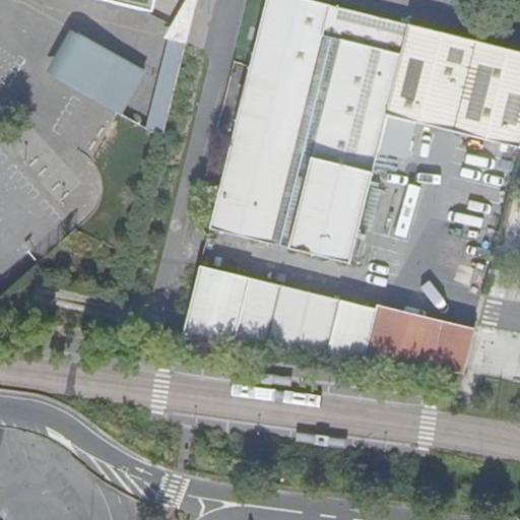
[(90,0),(150,14),(153,0),(90,0)]
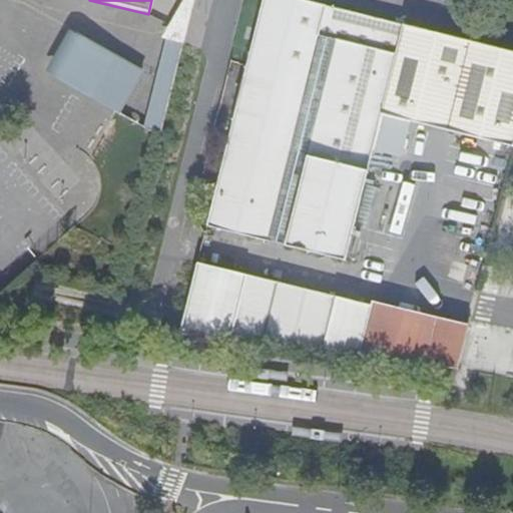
[(512,51),(304,0),(263,0),(206,226),(345,261),(373,148),(401,154),(409,121),(512,147),(512,51)]
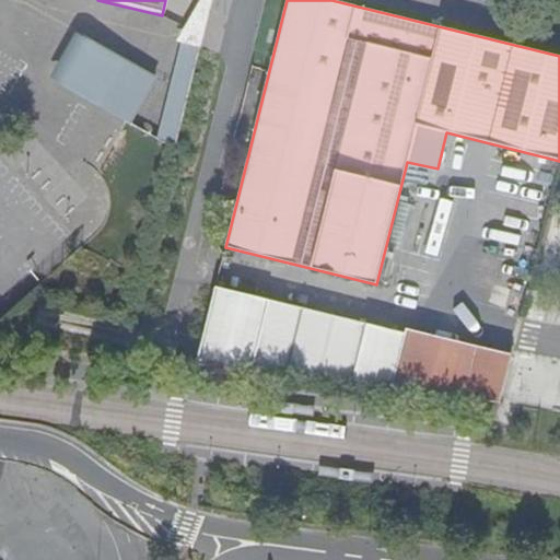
[(156,78),(74,32),(49,78),(131,124),(156,78)]
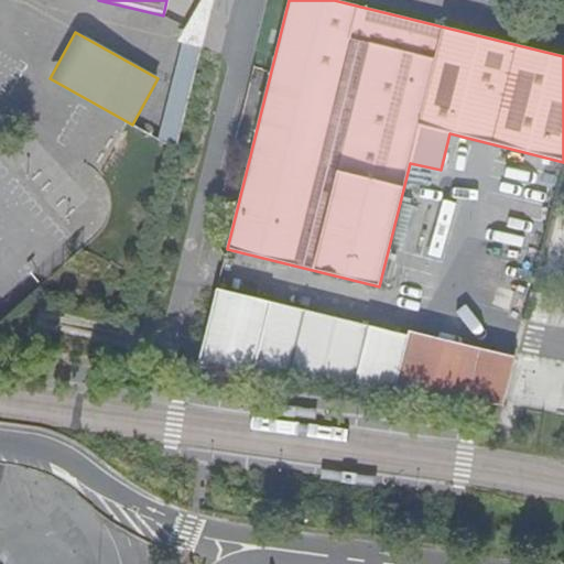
[(313,383),(329,316),(217,290),(197,368),(313,383)]
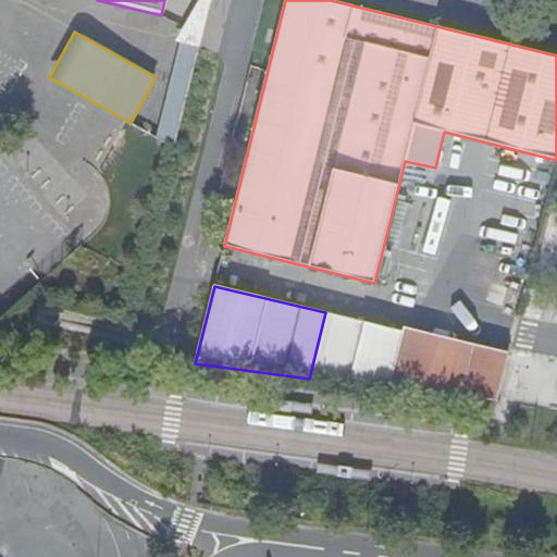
[(358,321),(325,312),(309,379),(343,382),(358,321)]
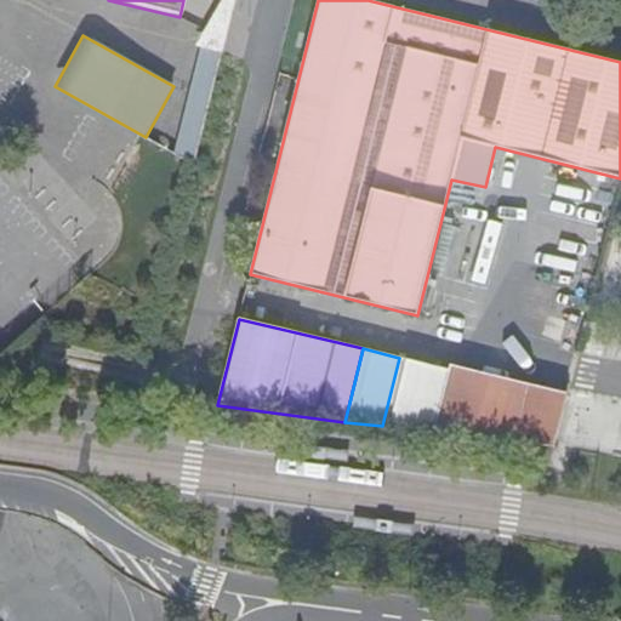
[(440,368),(399,358),(382,426),(426,431),(440,368)]
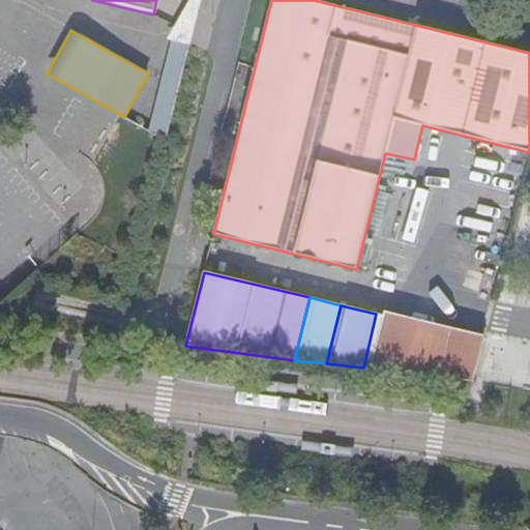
[(484,334),(380,310),(377,310),(376,314),(363,367),(365,367),(472,381),(484,334)]
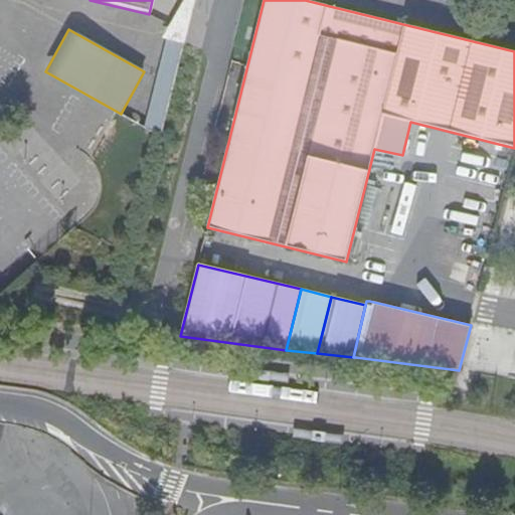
[(289,375),(239,368),(237,376),(288,383),(289,375)]
